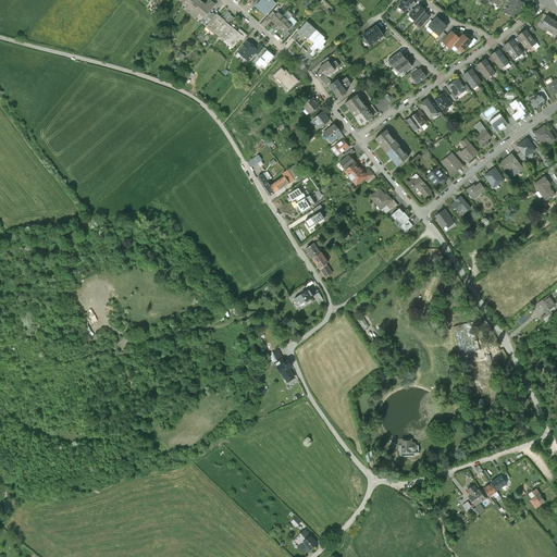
[(184,10),(190,14),(201,0),(185,0),(186,0),(189,3),(184,10)]
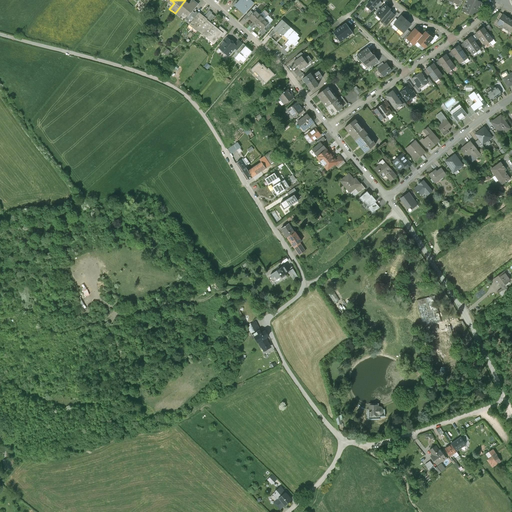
[(191,0),(189,3),(185,0),(175,13),(179,17),(184,11),(189,15),(192,11),(198,4),(193,0),(191,0)]
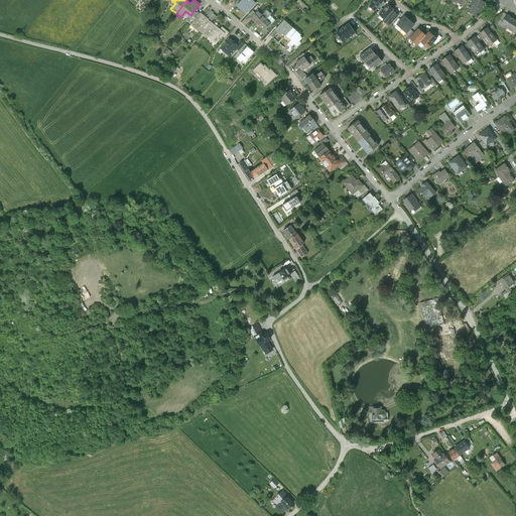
[(242,0),(240,2),(238,5),(245,13),(255,3),(252,0),(242,0)]
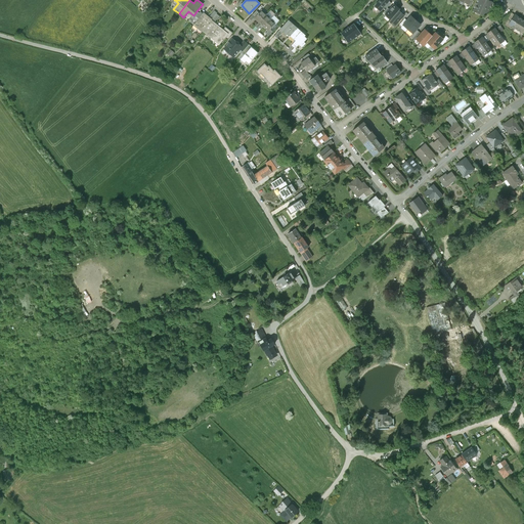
[(388,0),(380,0),(375,6),(380,11),(384,6),(389,1),(388,0)]
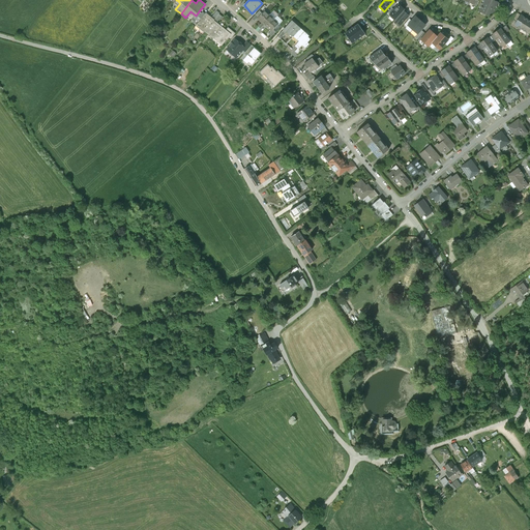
[(492,0),(483,0),(479,10),(490,15),(491,13),(495,11),(499,3),(492,0)]
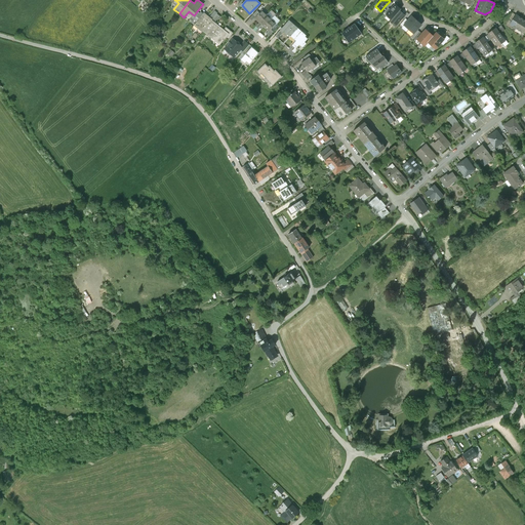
[(392,21),(400,10),(401,9),(396,5),(386,16),(392,21)]
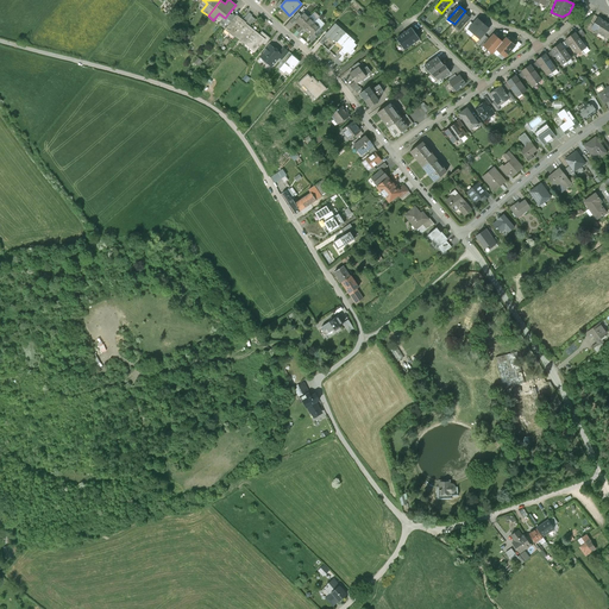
[(293,24),(296,20),(301,14),(299,12),(289,22),(293,24)]
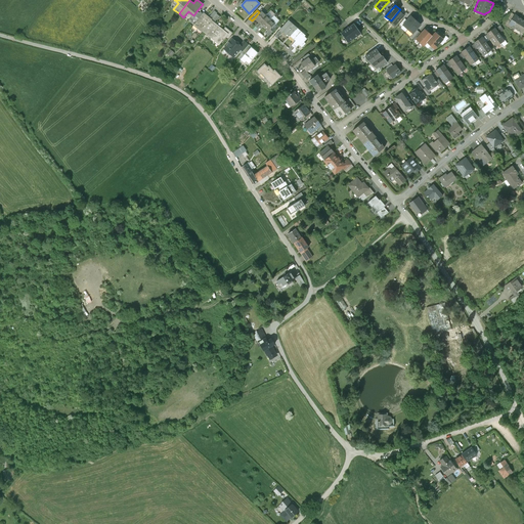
[(255,17),(259,23),(266,15),(261,10),(259,12),(255,17)]
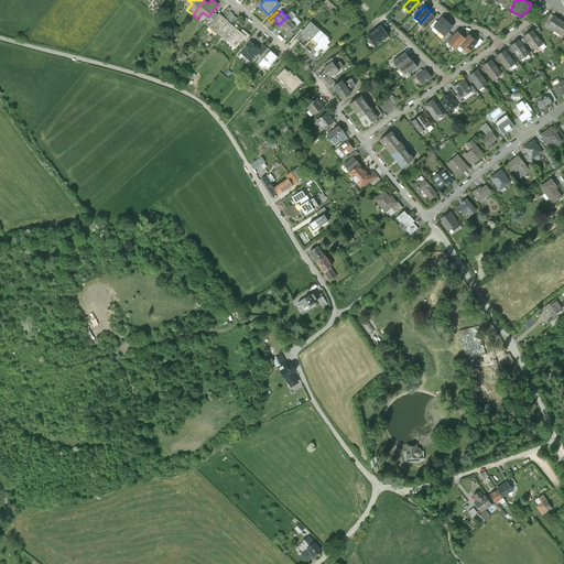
[(421,22),(419,24),(425,29),(435,17),(430,11),(421,22)]
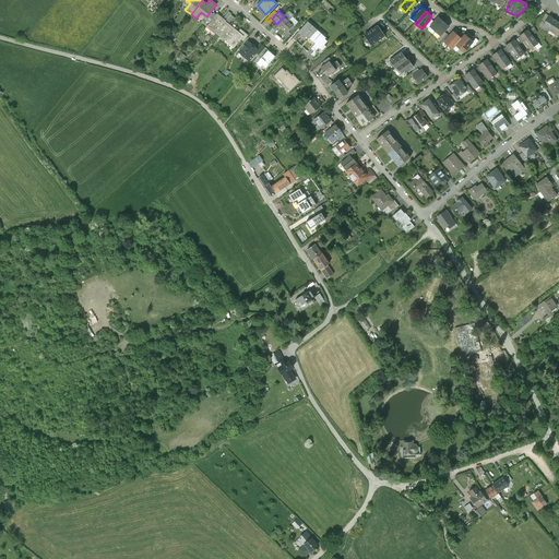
[(211,31),(222,16),(217,13),(216,14),(212,20),(206,26),(211,31)]
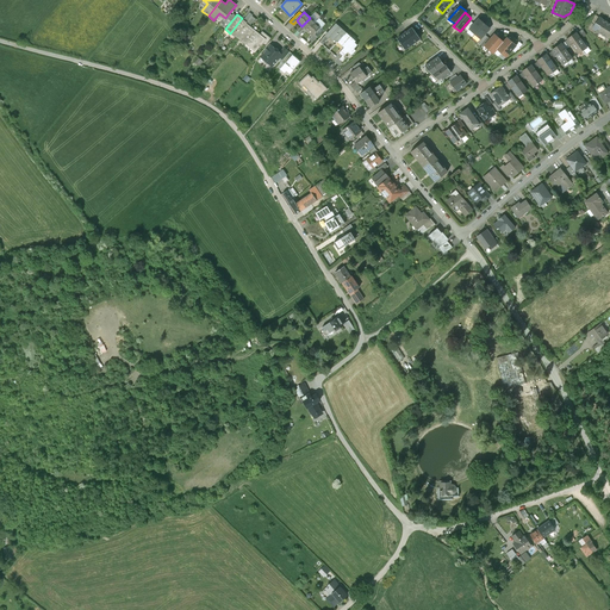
[(256,20),(251,16),(247,23),(249,25),(254,20),(255,22),(256,20)]
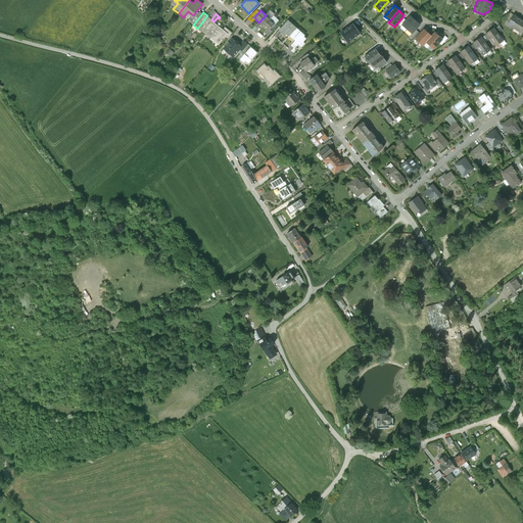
[(208,17),(207,15),(197,29),(201,32),(202,31),(211,19),(208,17)]
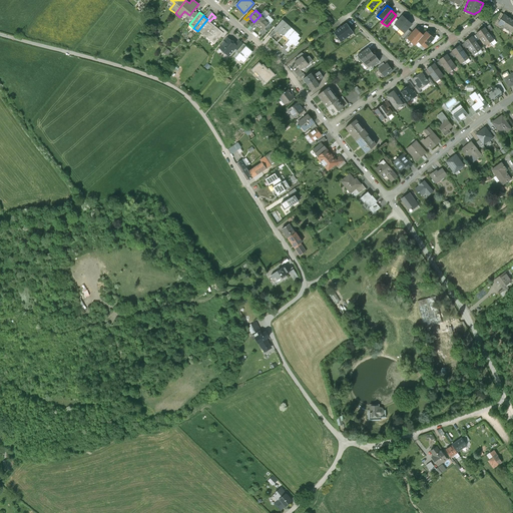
[(257,24),(259,26),(266,19),(261,15),(253,22),(257,24)]
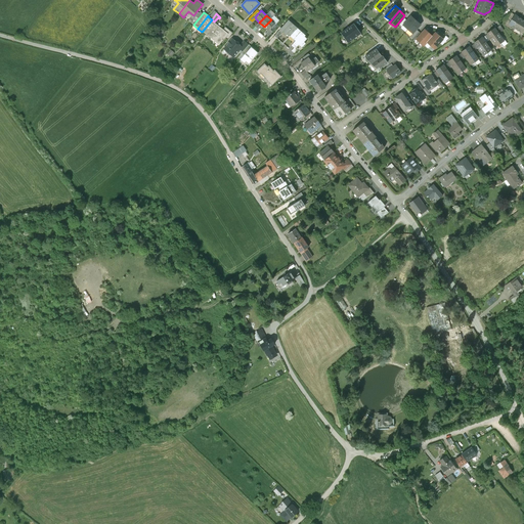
[(402,25),(407,30),(416,20),(410,15),(402,25)]
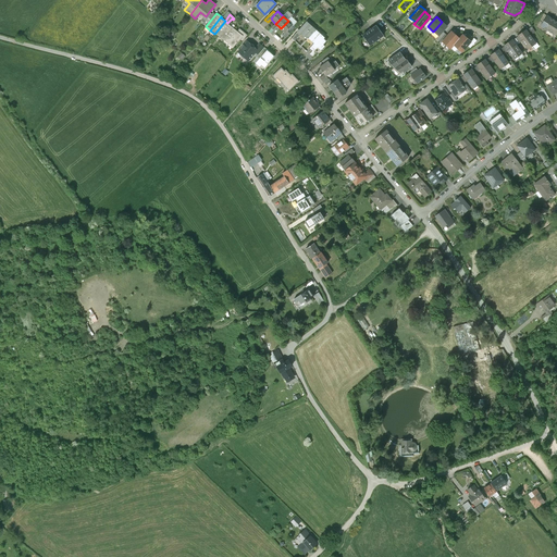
[(541,26),(547,31),(554,20),(547,16),(544,21),(541,26)]
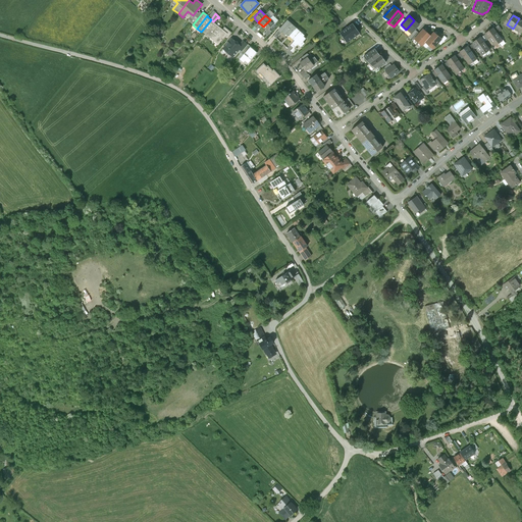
[(521,27),(521,20),(519,18),(513,29),(519,32),(521,28),(521,27)]
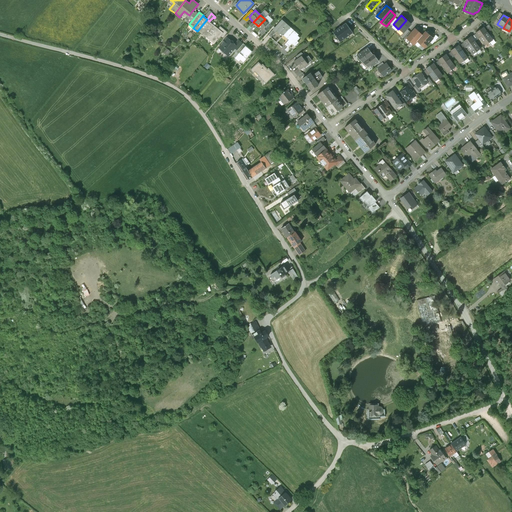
[(198,30),(206,37),(215,26),(209,21),(207,19),(198,30)]
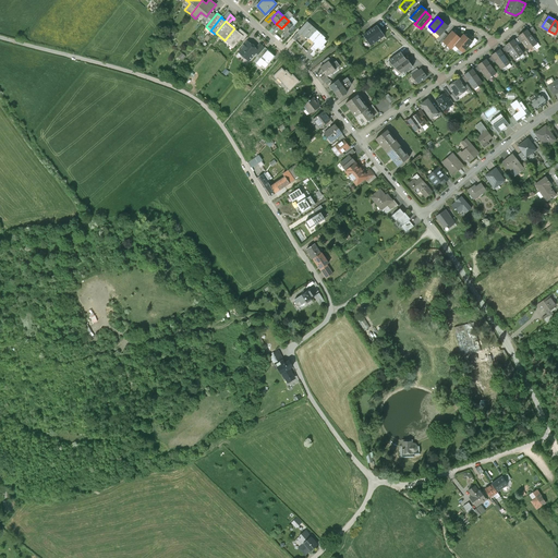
[(293,25),(289,21),(281,28),(286,33),(293,25)]
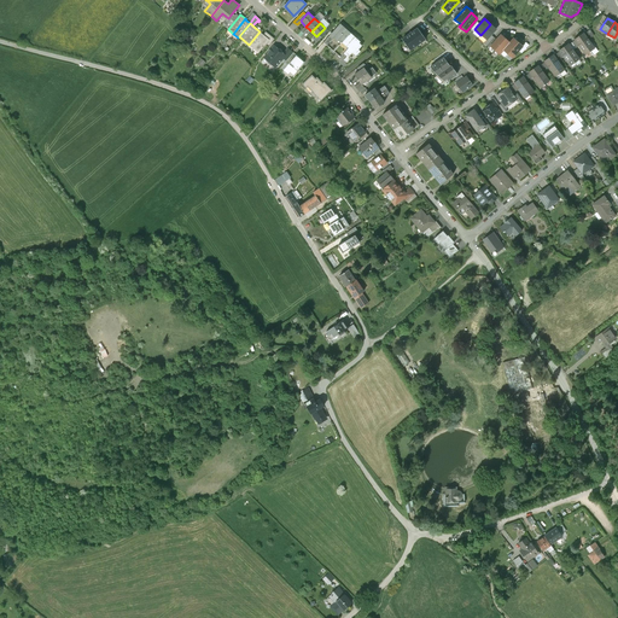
[(340,44),(342,42),(350,33),(340,24),(324,42),(327,46),(331,41),(334,45),(338,40),(340,44)]
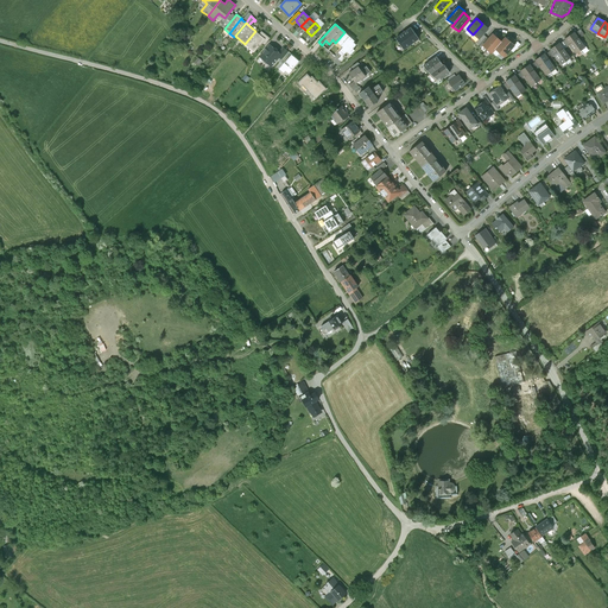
[(488,29),(482,24),(473,35),(479,39),(488,29)]
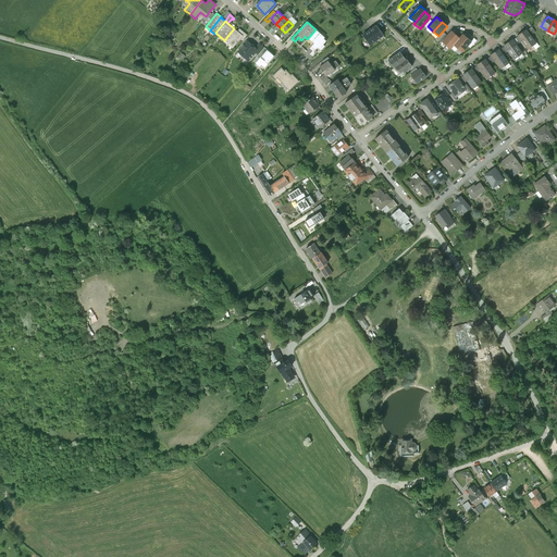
[(296,27),(293,25),(285,33),(282,36),(285,38),(296,27)]
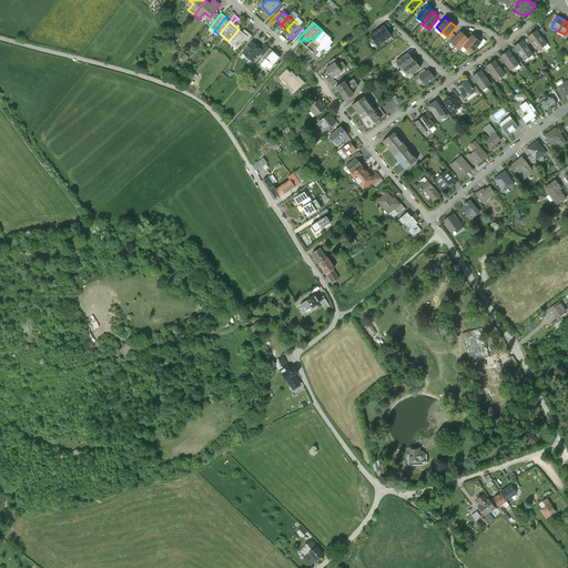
[(384,27),(369,37),(377,47),(391,37),(384,27)]
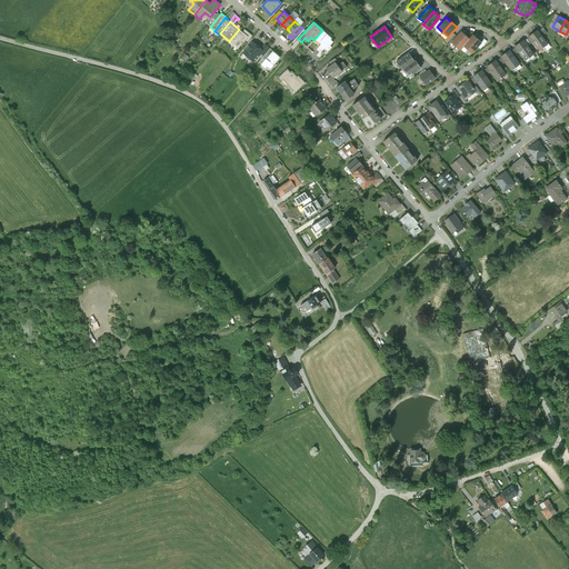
[(238,48),(246,39),(248,37),(242,32),(239,29),(229,41),(238,48)]
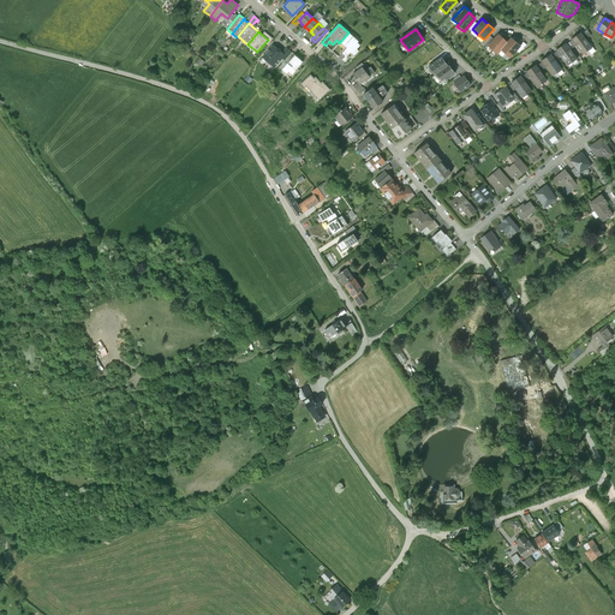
[(264,31),(262,35),(268,40),(266,42),(268,45),(273,39),(264,31)]
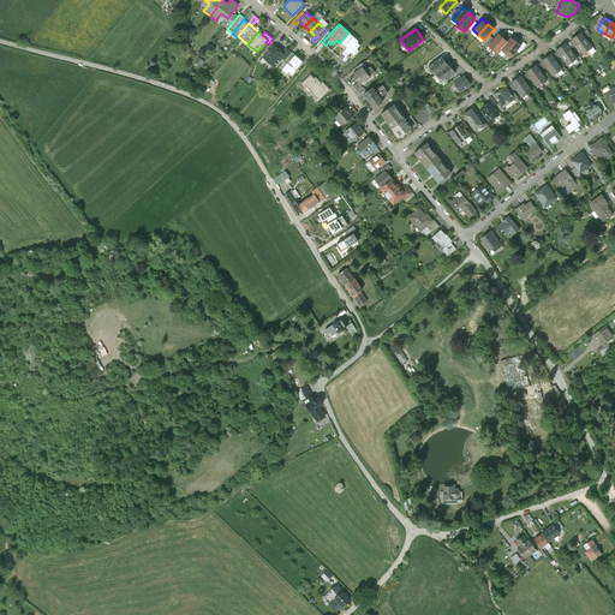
[(359,41),(348,33),(340,42),(347,48),(342,53),(345,57),(342,60),(345,63),(350,58),(347,55),(351,53),(354,57),(359,52),(357,49),(360,46),(358,43),(359,41)]
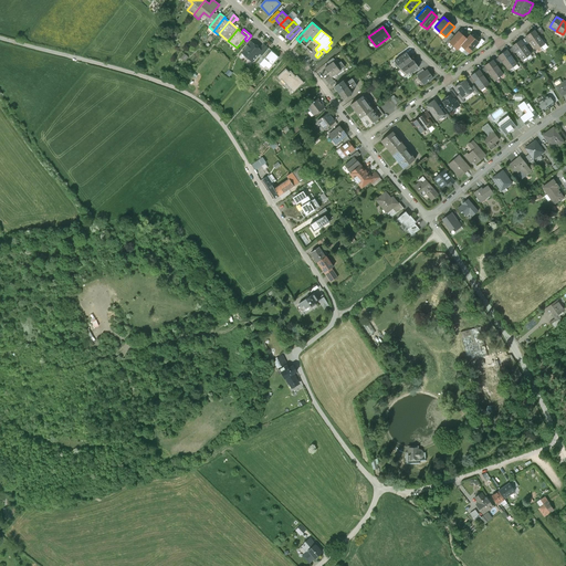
[(526,37),(536,51),(544,44),(538,35),(534,31),(534,30),(526,37)]
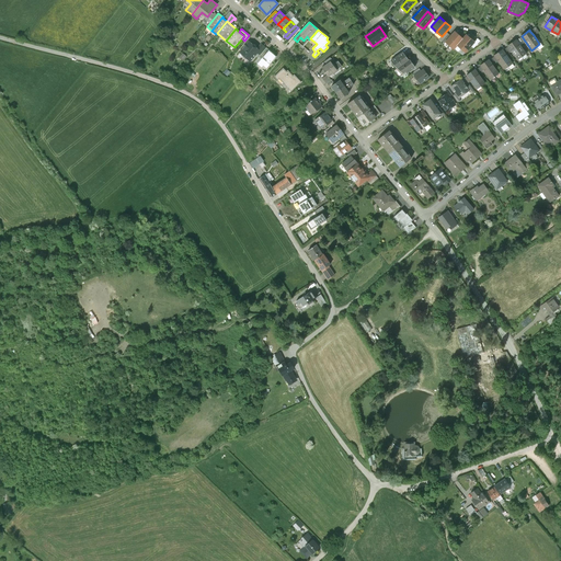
[(445,43),(449,46),(458,36),(455,32),(450,36),(445,43)]
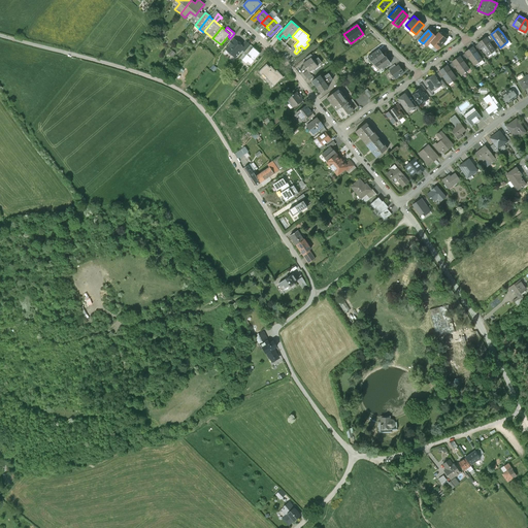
[(418,41),(419,40),(424,34),(422,32),(416,39),(418,41)]
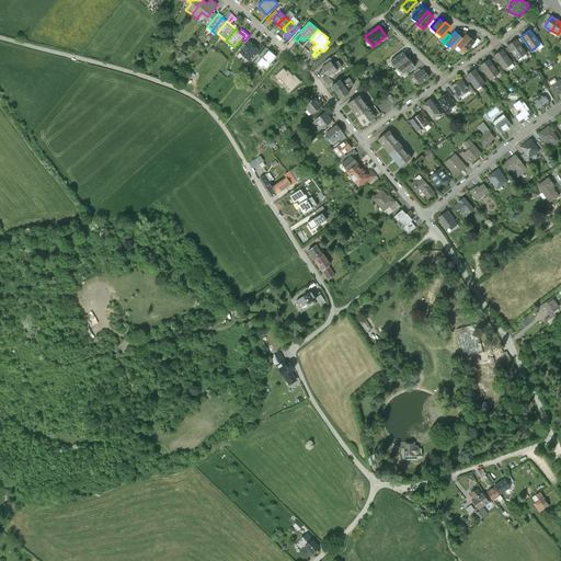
[(457,46),(461,49),(470,38),(467,35),(462,39),(457,46)]
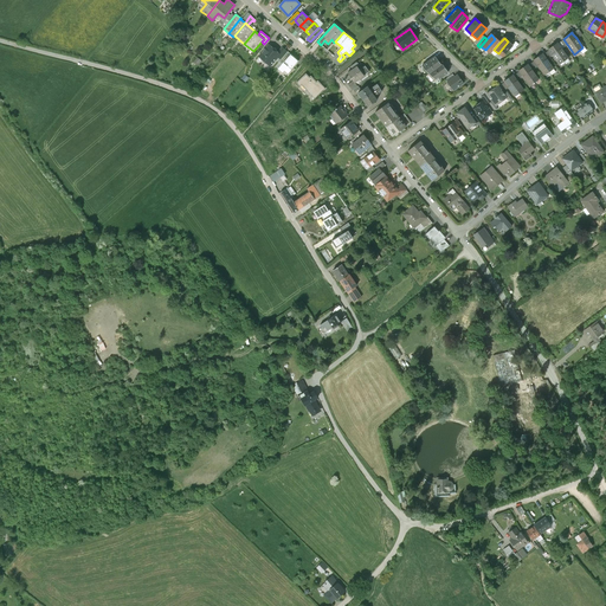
[(500,43),(495,39),(485,50),(490,53),(494,50),(500,43)]
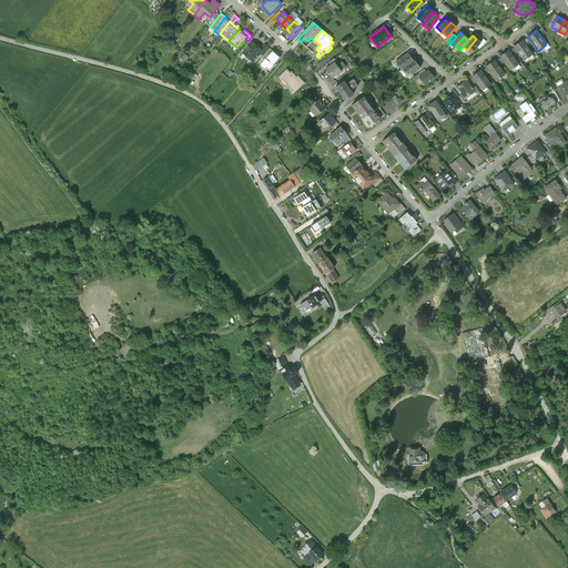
[(480,43),(476,39),(467,50),(472,53),(477,47),(480,43)]
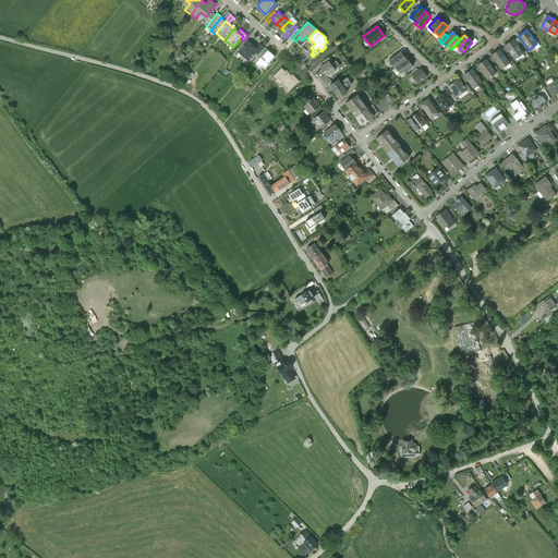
[(469,46),(471,48),(477,40),(475,38),(472,43),(469,46)]
